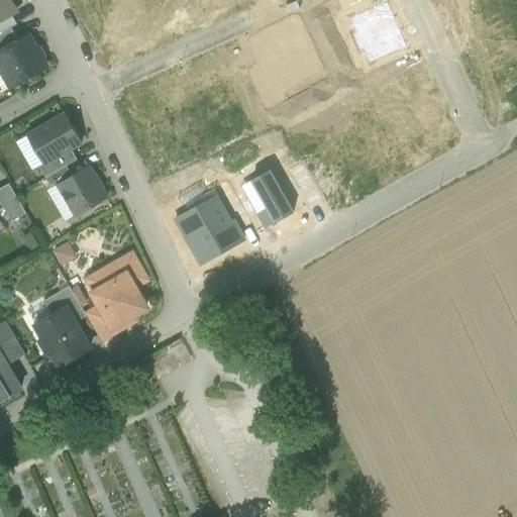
[(10,0),(0,0),(0,20),(11,14),(16,10),(10,0)]
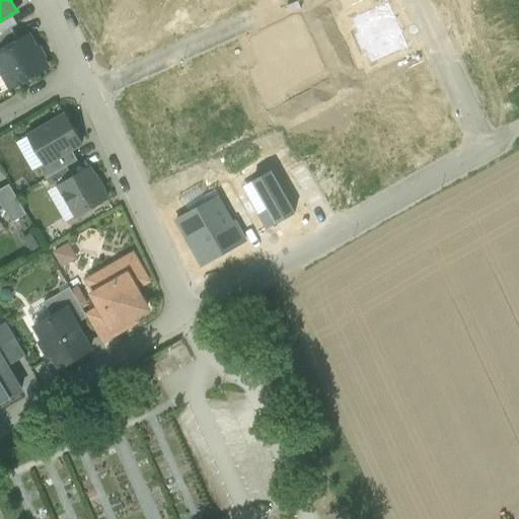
[(11,14),(0,20),(0,33),(11,27),(12,28),(17,25),(11,14)]
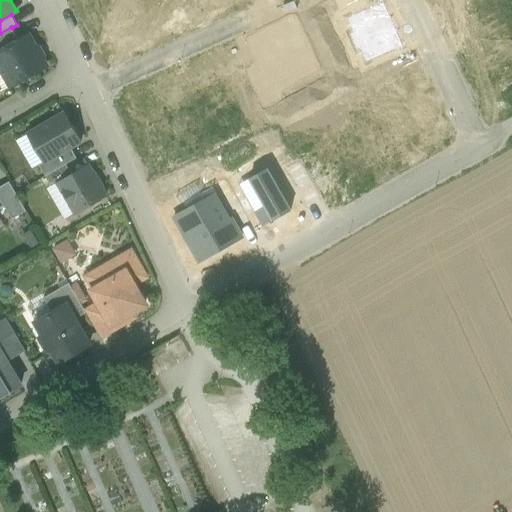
[(11,27),(0,33),(0,52),(19,41),(12,28),(11,27)]
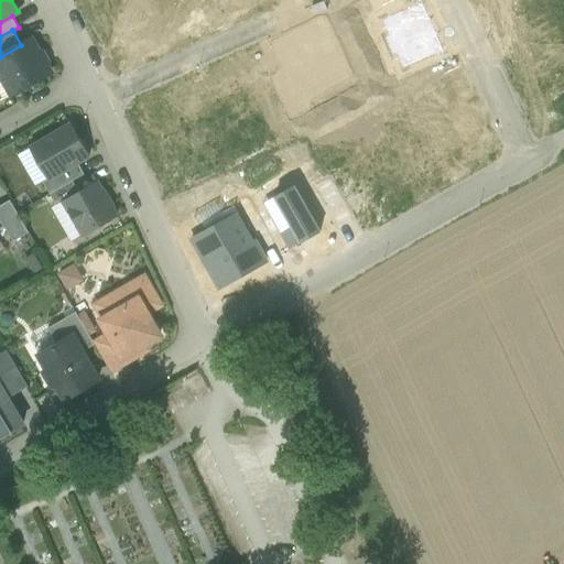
[(21,45),(0,57),(0,100),(12,95),(12,96),(51,74),(31,40),(21,45)]
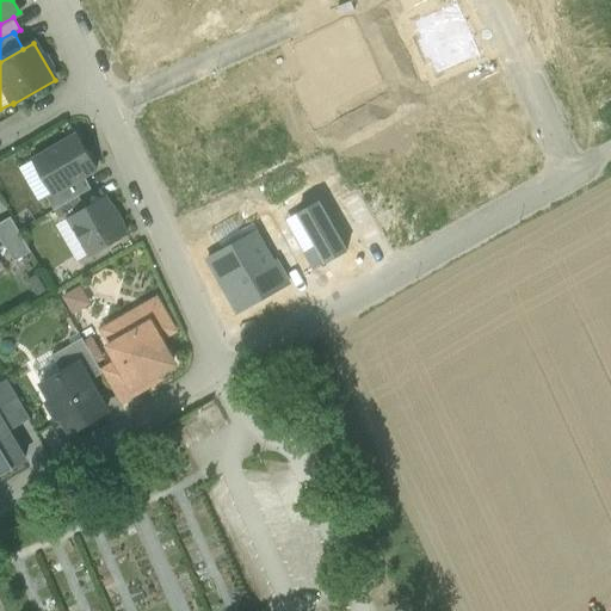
[(76,136),(34,161),(53,193),(53,195),(85,177),(97,170),(76,136)]
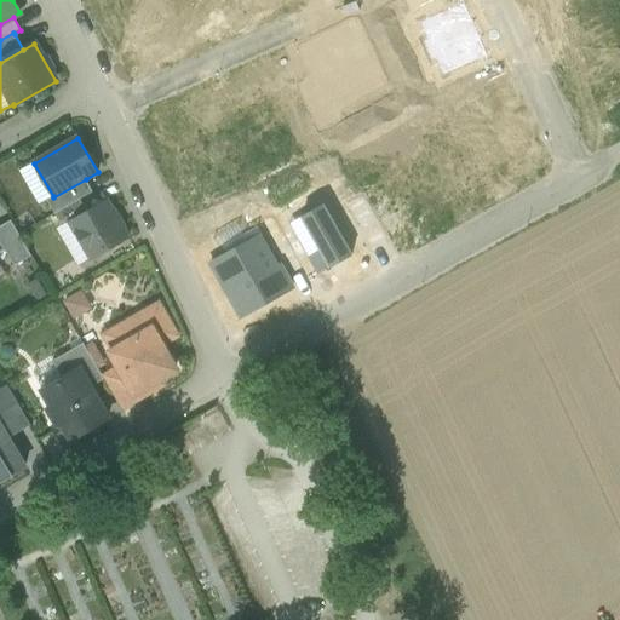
[(86,179),(53,197),(53,196),(47,200),(55,214),(80,200),(92,193),(86,179)]
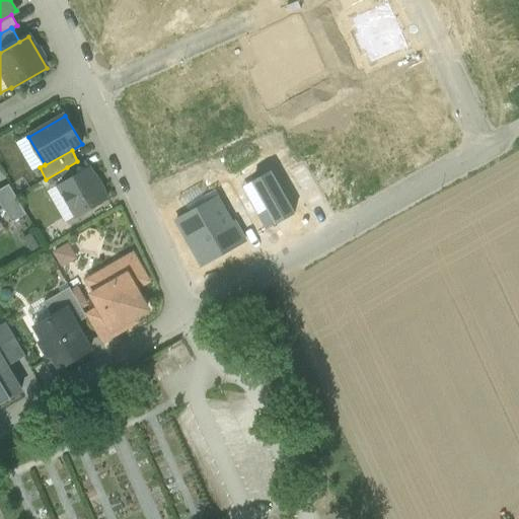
[(67,167),(46,179),(52,190),(59,186),(73,177),(67,167)]
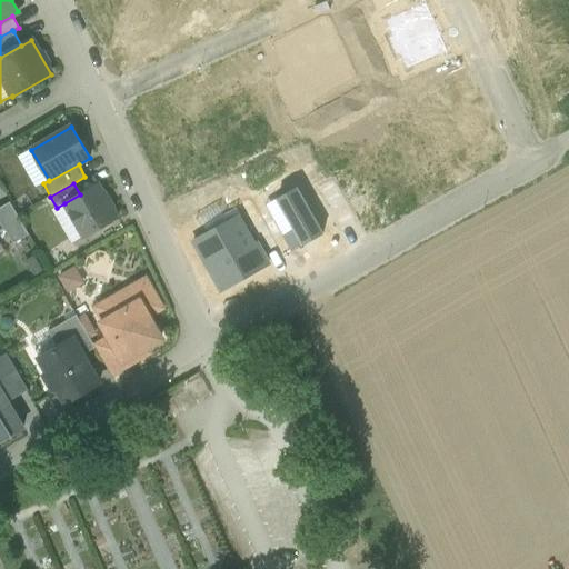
[(80,195),(65,203),(83,238),(118,219),(98,185),(80,195)]
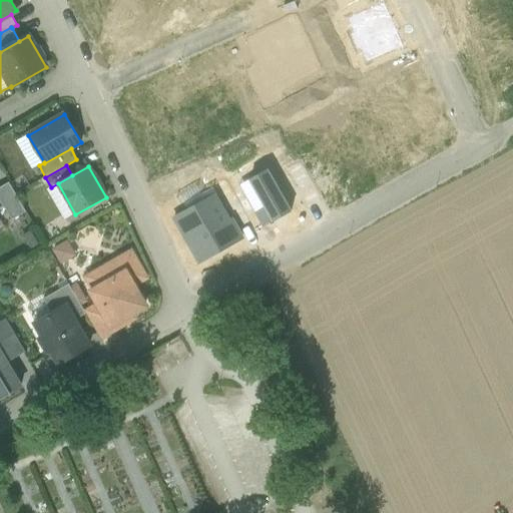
[(9,182),(0,187),(0,198),(4,207),(12,220),(26,211),(9,182)]
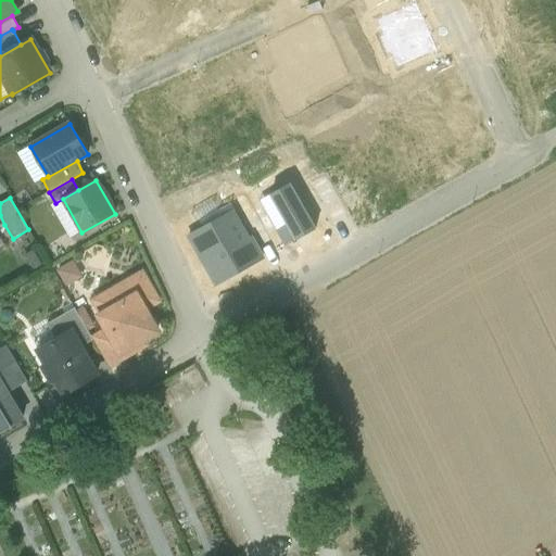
[(73,260),(57,266),(63,282),(79,276),(73,260)]
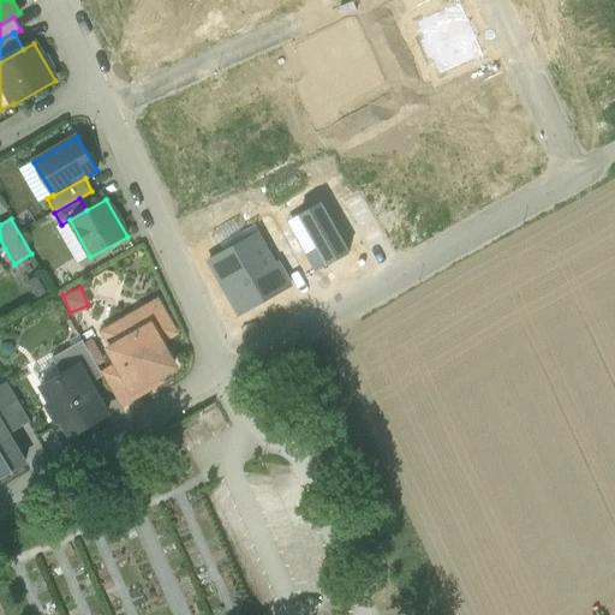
[(157,303),(107,332),(105,333),(106,335),(114,348),(113,348),(111,350),(112,351),(133,388),(135,389),(172,368),(174,366),(173,365),(151,329),(166,321),(167,320),(166,318),(159,304),(157,303)]
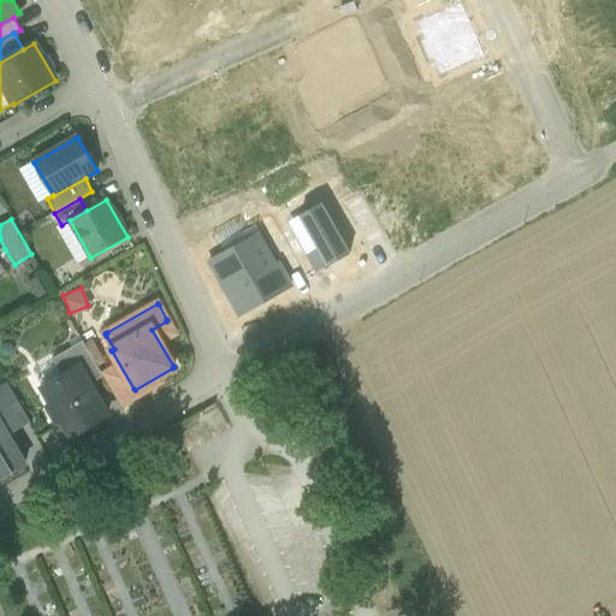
[(83,342),(53,359),(63,375),(78,367),(89,385),(104,377),(83,342)]
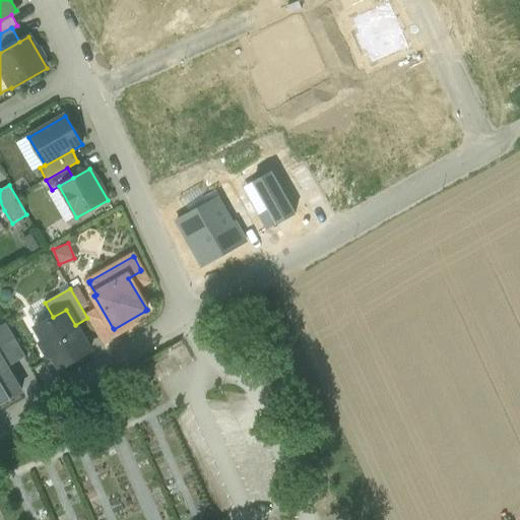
[(53,317),(36,327),(44,340),(41,342),(50,358),(53,355),(61,369),(90,351),(75,325),(66,310),(53,317)]
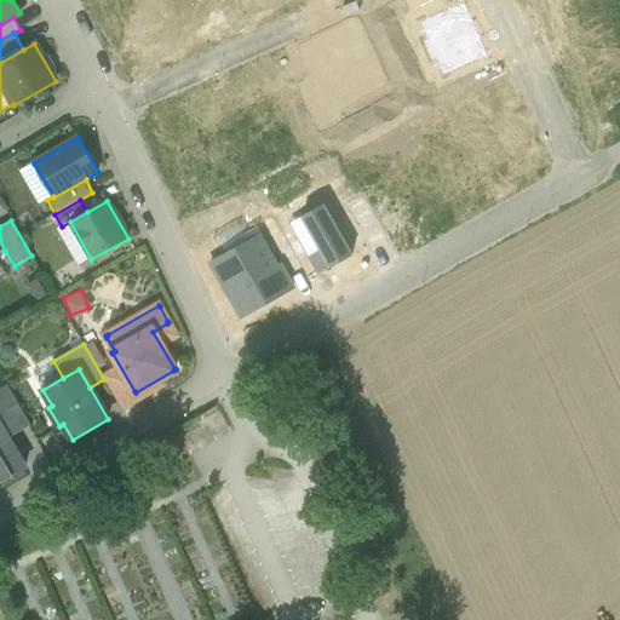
[(30,425),(9,388),(0,391),(0,423),(9,438),(30,425)]
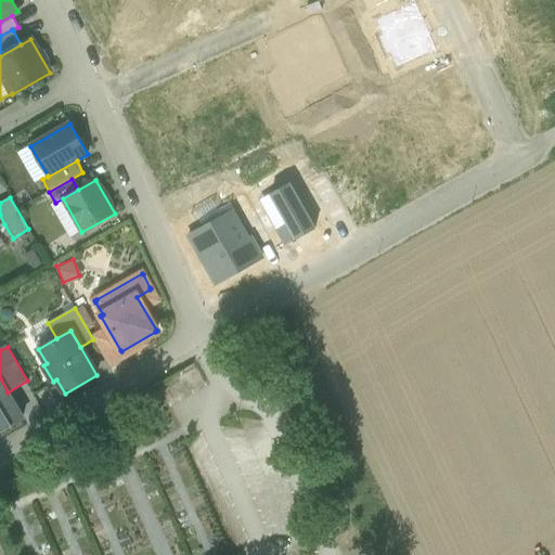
[(0,430),(23,418),(8,392),(0,378),(0,430)]
